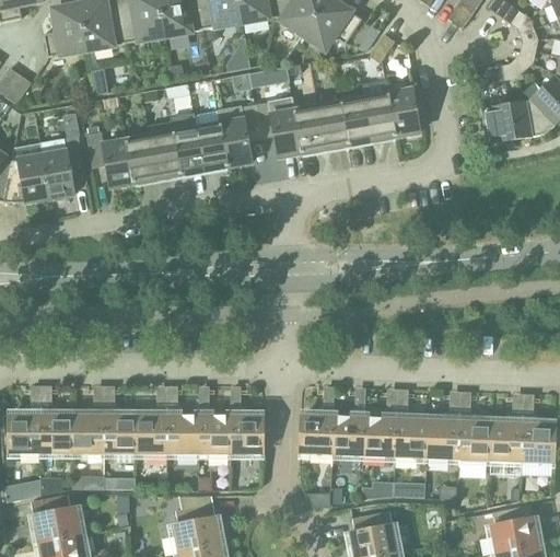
[(0,0),(0,21),(22,18),(19,3),(35,0),(0,0)]
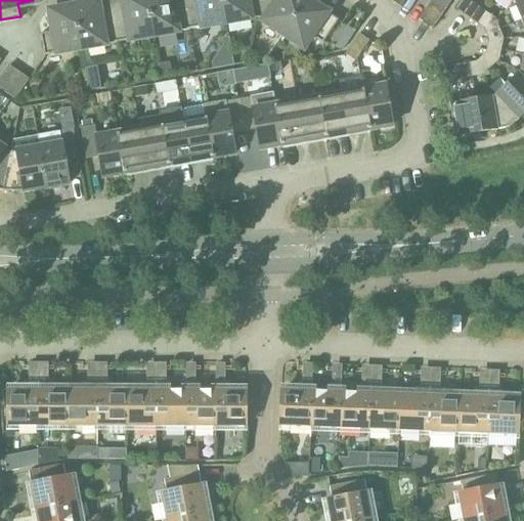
[(44,52),(81,46),(73,0),(59,3),(59,6),(50,7),(53,29),(40,32),(44,52)]
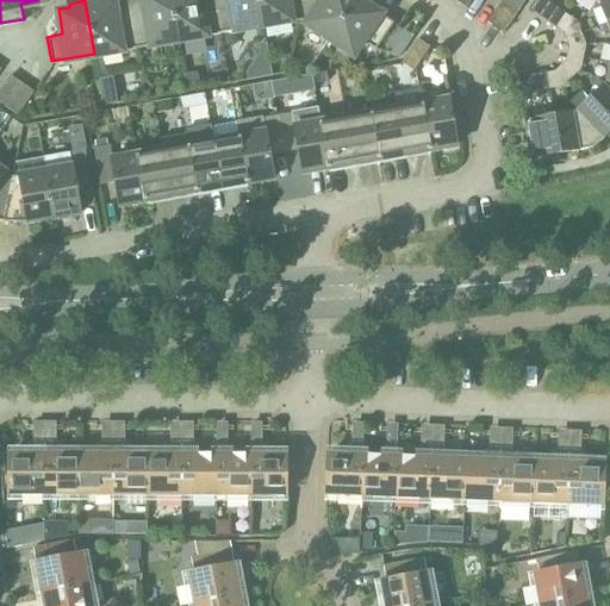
[(85,0),(94,54),(101,52),(137,47),(129,0),(109,0),(103,1),(103,0),(85,0)]
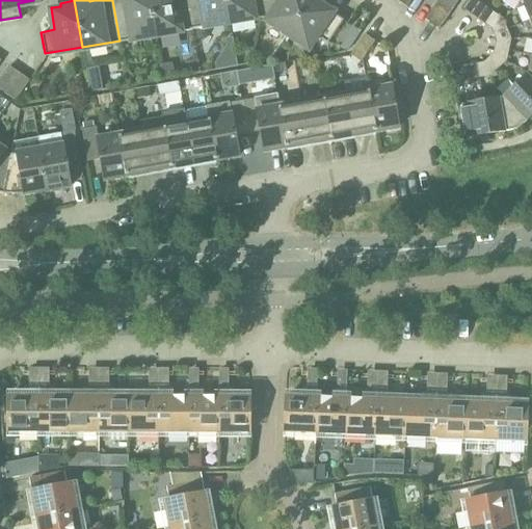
[(120,41),(156,33),(150,0),(112,0),(120,41)]
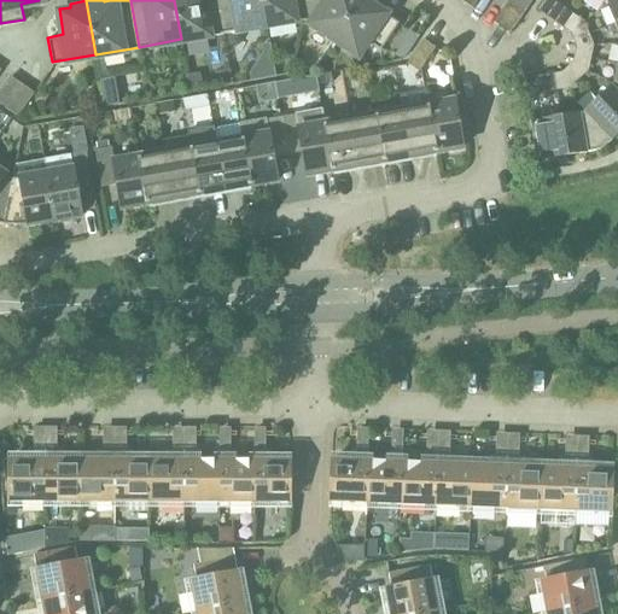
[(174,0),(181,39),(225,31),(219,0),(174,0)]
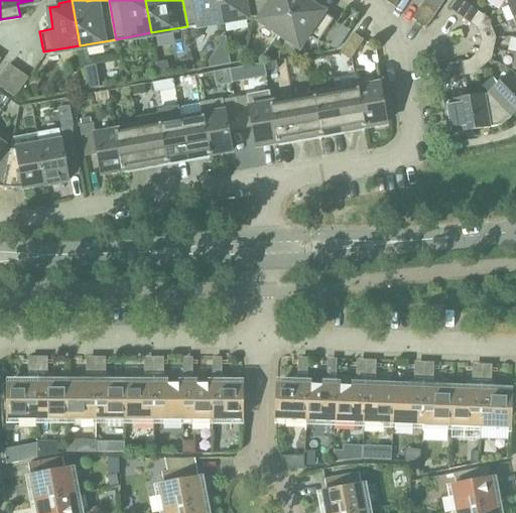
[(182,0),(187,26),(223,20),(220,0),(182,0)]
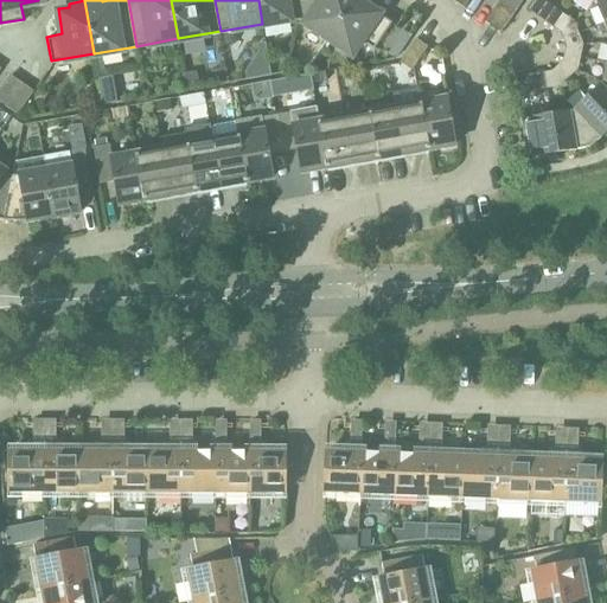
[(259,0),(262,24),(298,17),(300,0),(259,0)]
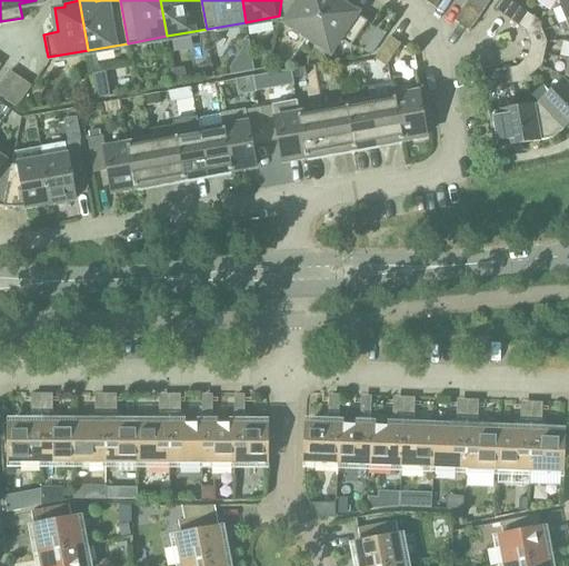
[(307,35),(330,0),(281,0),(279,16),(307,35)]
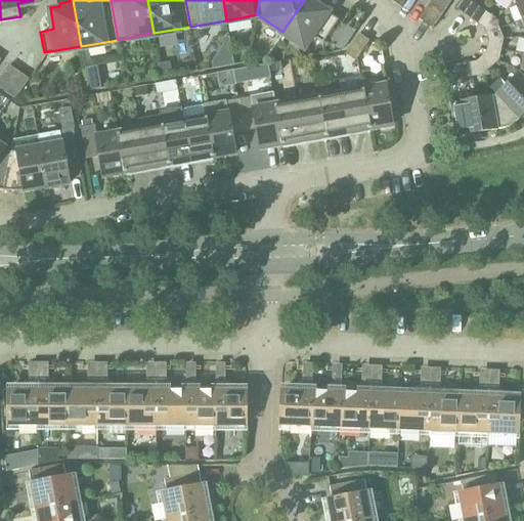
[(320,1),(318,0),(304,0),(282,32),(303,46),(311,34),(322,41),(338,17),(318,4),(320,1)]
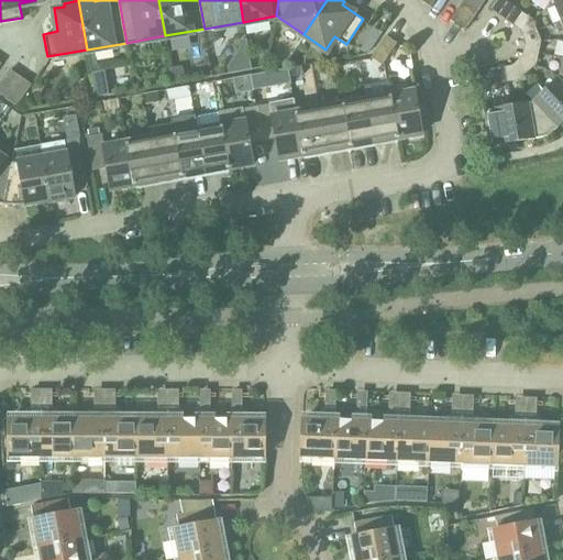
[(481,7),(471,0),(462,0),(450,18),(465,29),(481,7)]
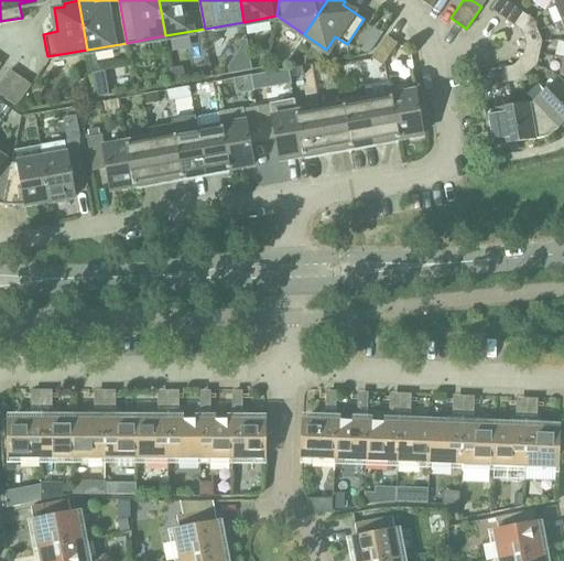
[(555,0),(554,1),(561,19),(563,17),(563,0),(555,0)]
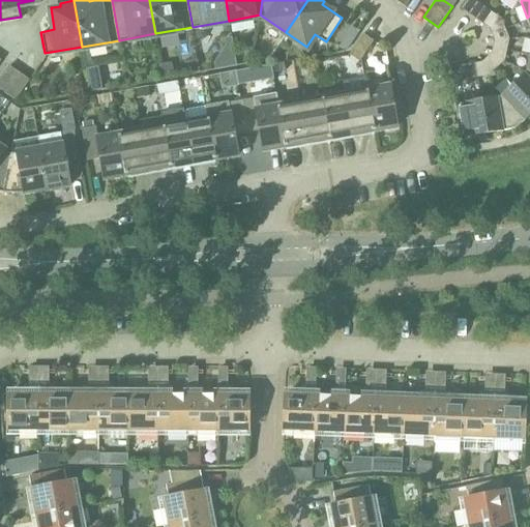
[(476,17),(484,23),(493,10),(484,5),(476,17)]
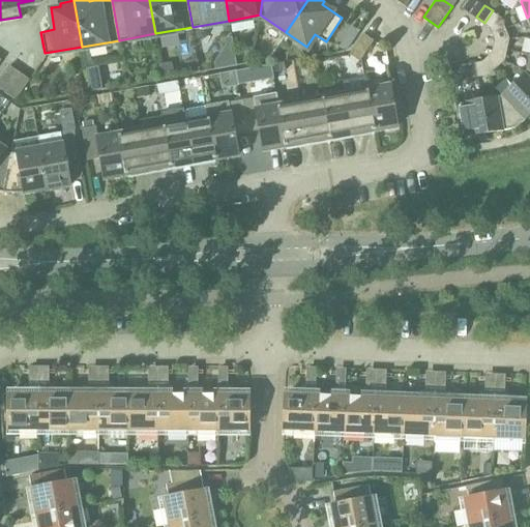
[(489,26),(496,20),(501,17),(493,10),(484,23),(489,26)]
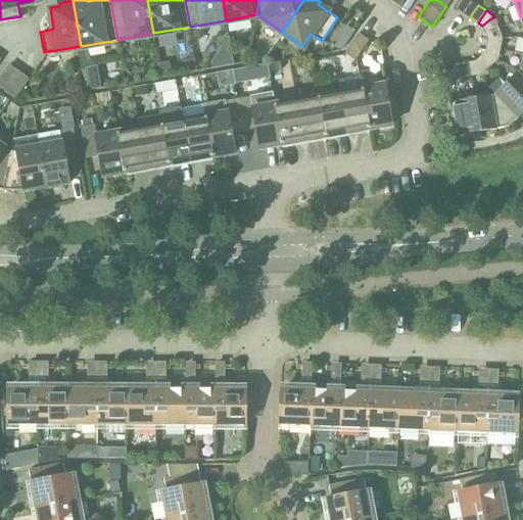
[(494,16),(489,19),(482,26),(485,32),(498,27),(494,16)]
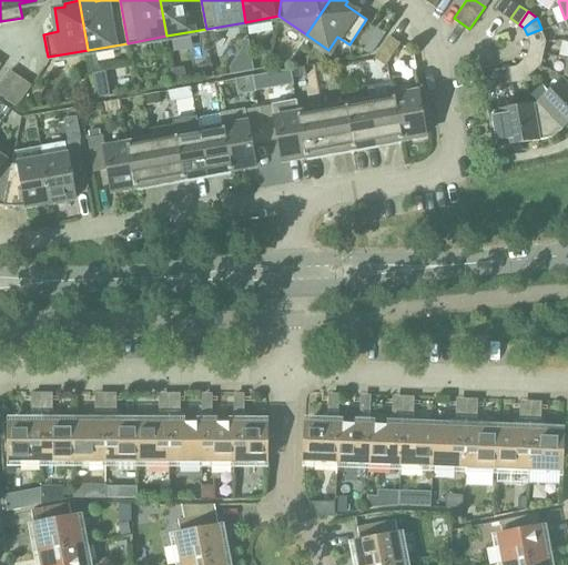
[(377,27),(364,47),(371,51),(385,31),(377,27)]
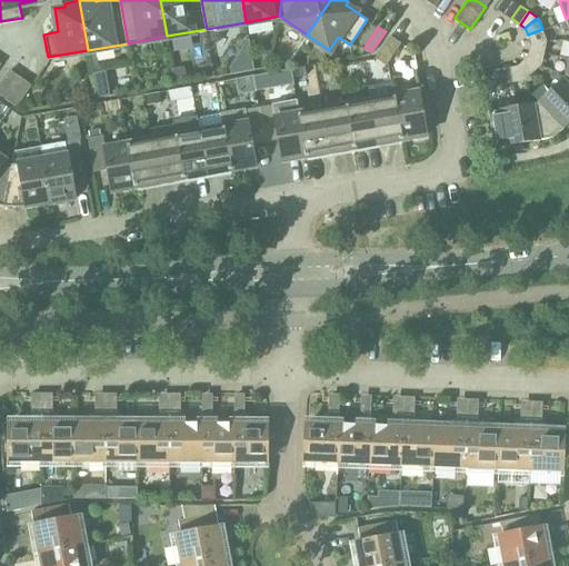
[(528,35),(530,41),(547,39),(542,29),(528,35)]
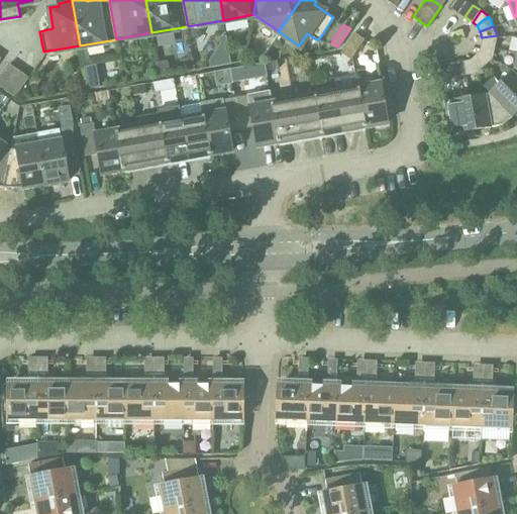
[(364,37),(354,30),(340,50),(350,58),(364,37)]
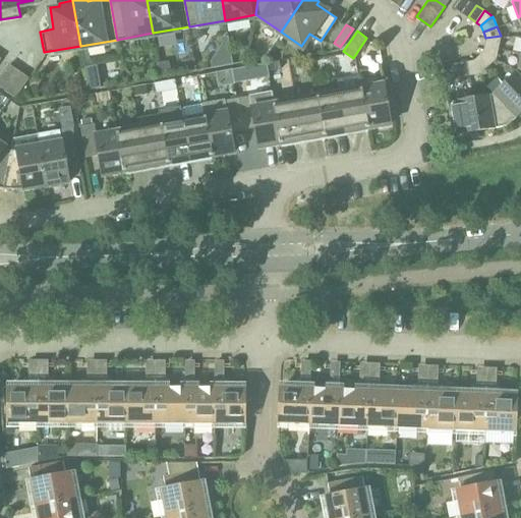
[(498,47),(501,36),(485,38),(484,44),(498,47)]
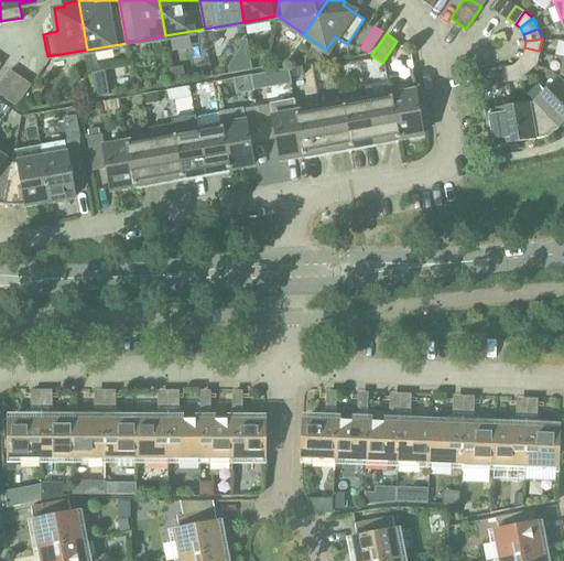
[(522,54),(528,57),(537,62),(539,51),(524,47),(522,54)]
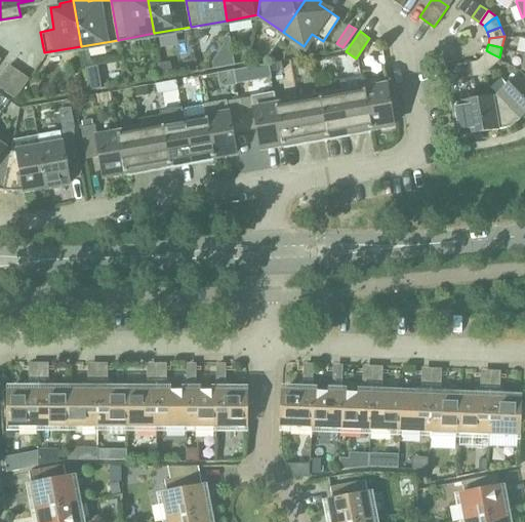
[(491,65),(499,57),(491,53),(486,50),(482,54),(491,65)]
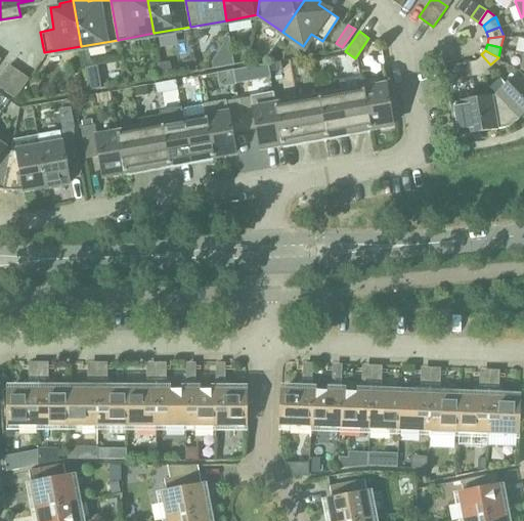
[(481,54),(476,59),(483,73),(490,64),(481,54)]
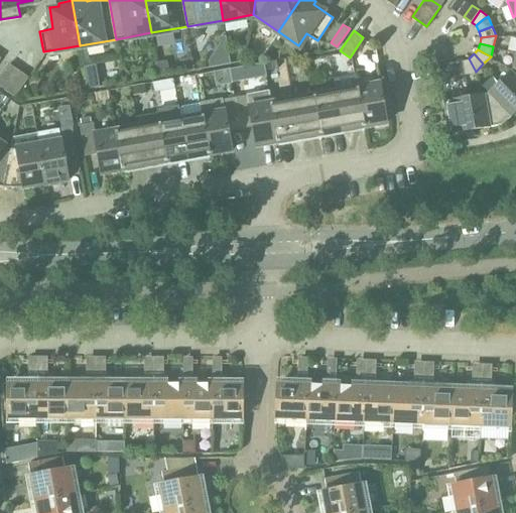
[(169,74),(169,73),(166,58),(156,60),(159,76),(169,74)]
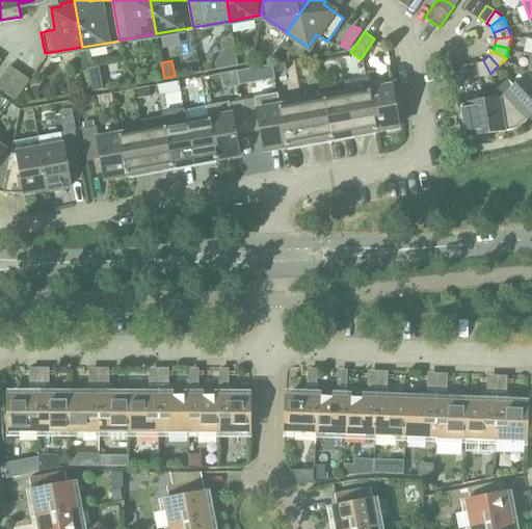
[(284,60),(271,62),(273,71),(286,69),(284,60)]
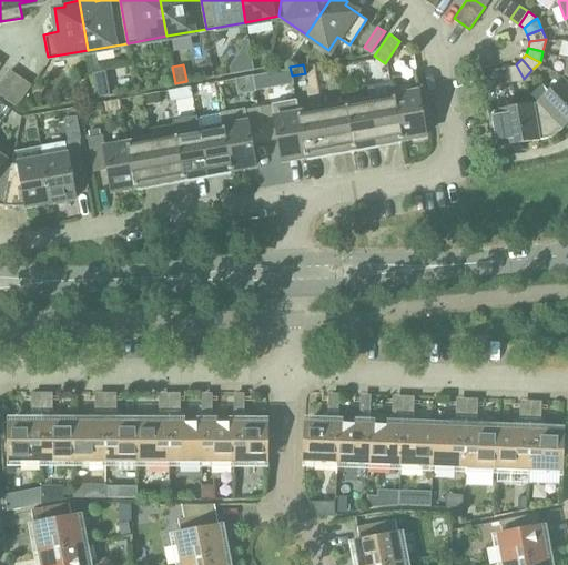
[(516,64),(509,66),(511,81),(524,79),(516,64)]
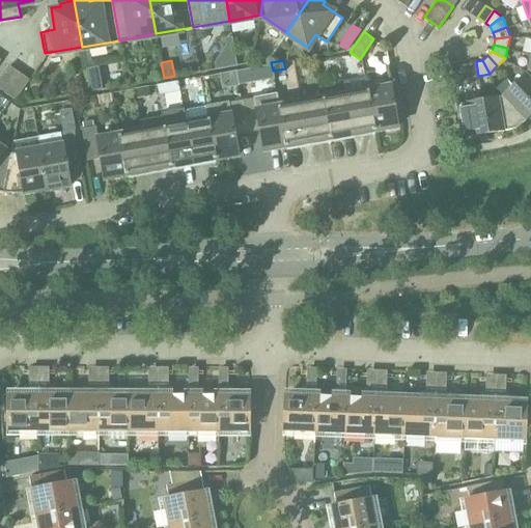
[(478,76),(476,61),(463,63),(465,78),(478,76)]
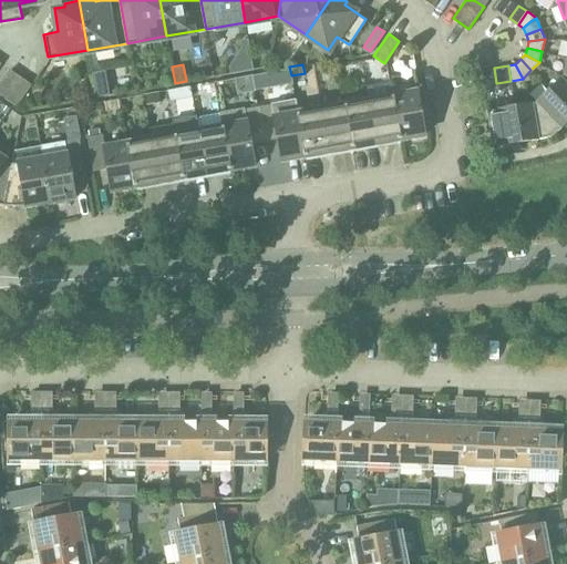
[(0,93),(6,98),(21,75),(10,68),(0,82),(0,93)]
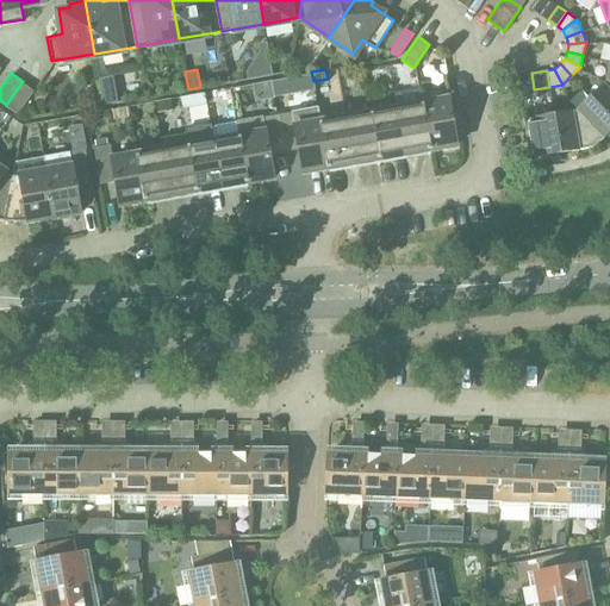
[(35,89),(23,81),(6,105),(18,112),(35,89)]
